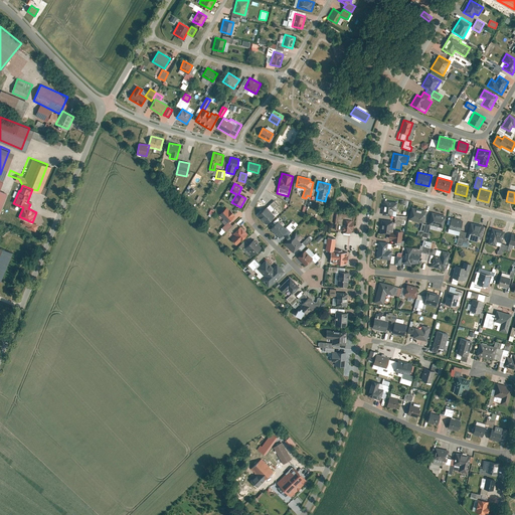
[(278,205),(274,200),(270,204),(274,209),(278,205)]
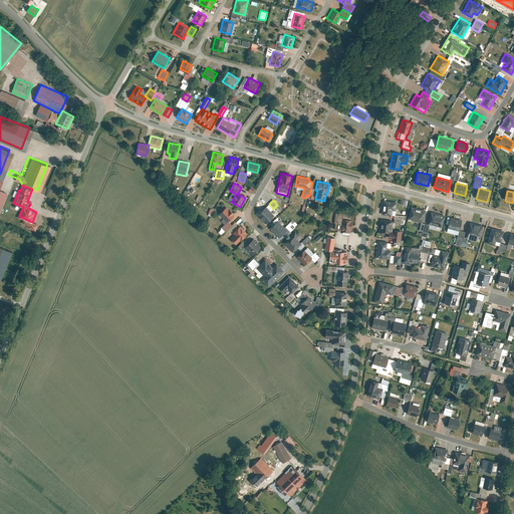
[(396,211),(397,203),(382,201),(381,215),(392,216),(392,211),(396,211)]
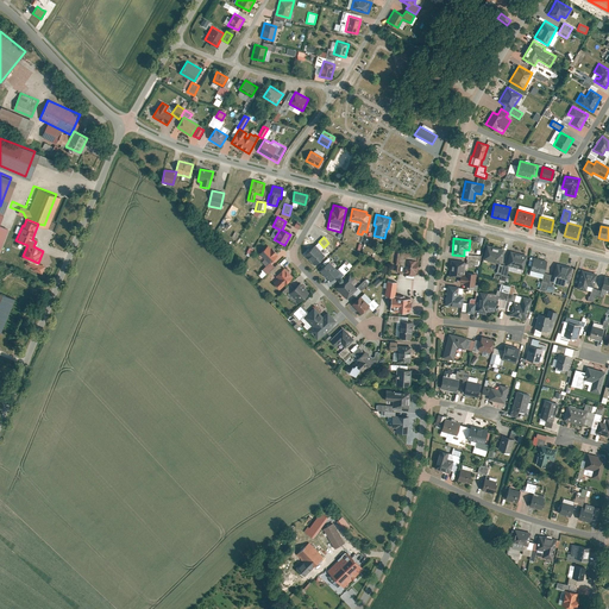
[(269,263),(277,256),(268,245),(259,253),(269,263)]
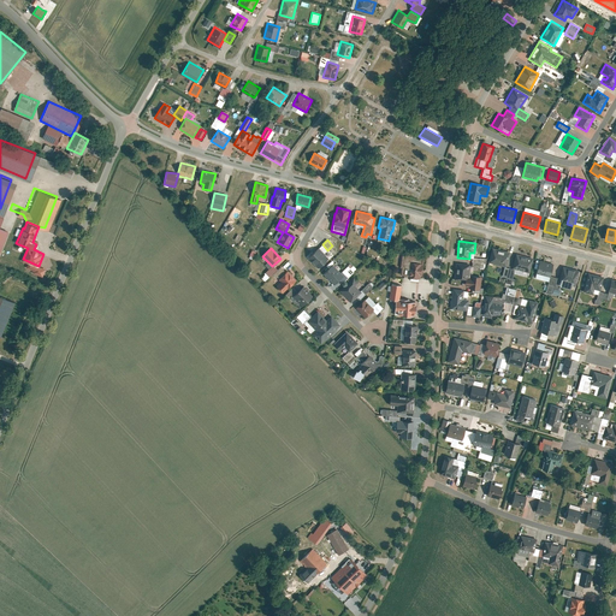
[(318,268),(327,259),(319,248),(308,258),(318,268)]
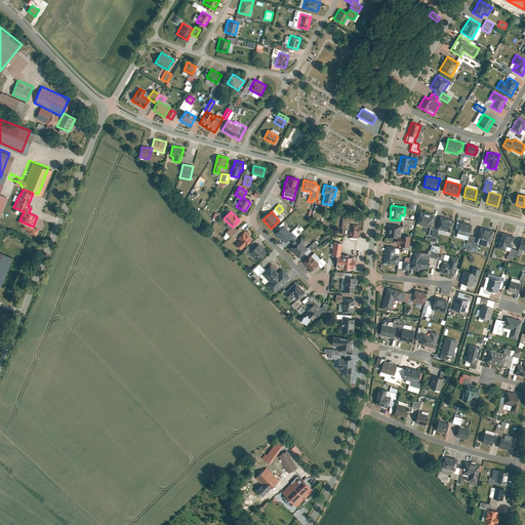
[(435,215),(419,211),(416,225),(432,228),(435,215)]
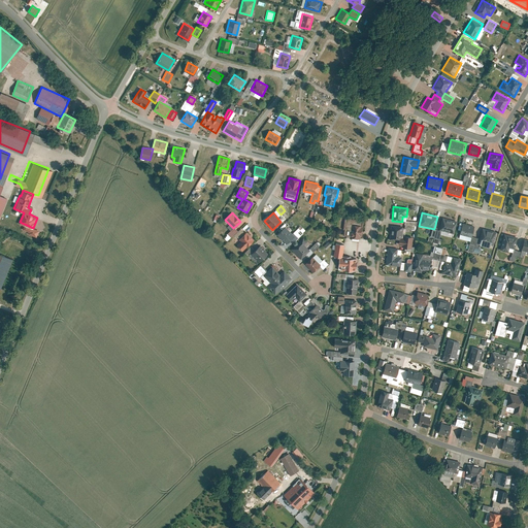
[(457,222),(442,218),(438,230),(454,234),(457,222)]
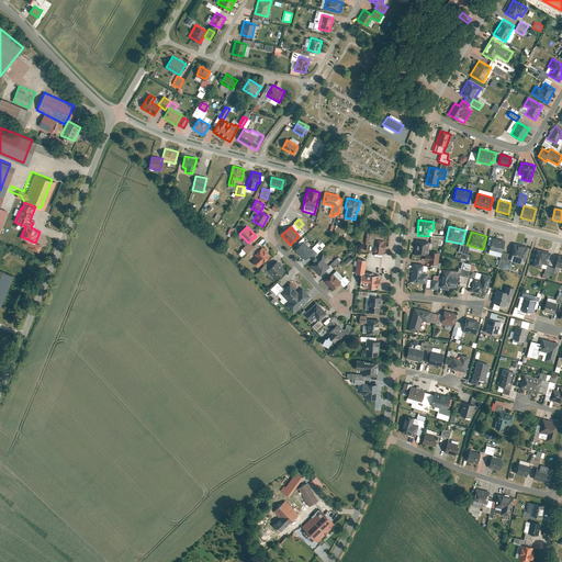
[(385,235),(367,233),(364,244),(366,244),(364,250),(369,251),(368,253),(383,255),(385,235)]
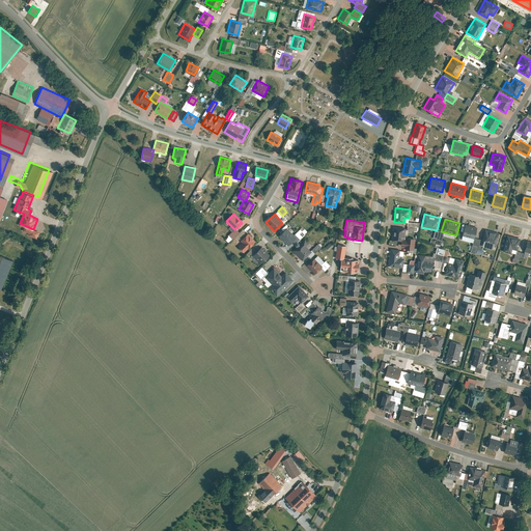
[(408,222),(407,230),(418,232),(419,224),(408,222)]
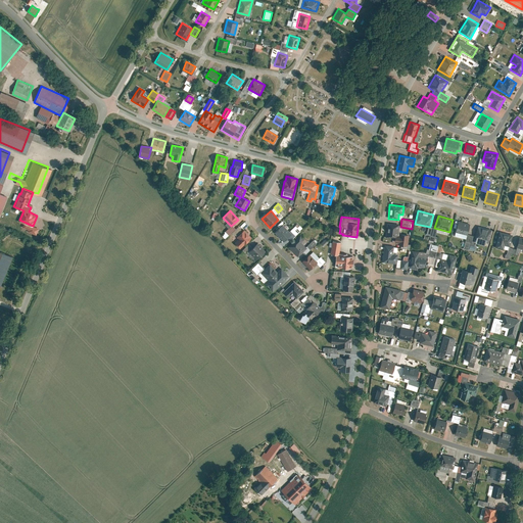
[(470,224),(458,221),(456,232),(467,235),(470,224)]
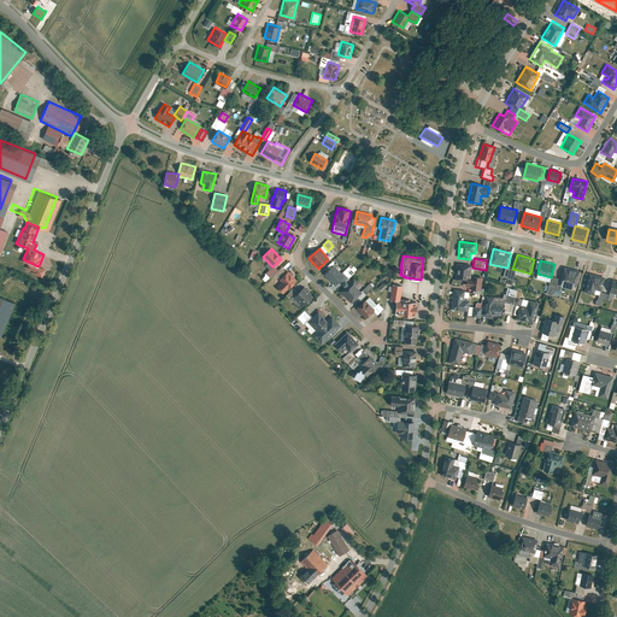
[(454,280),(465,282),(465,286),(470,287),(469,289),(481,291),(482,277),(471,276),(471,278),(469,278),(470,265),(457,264),(454,280)]
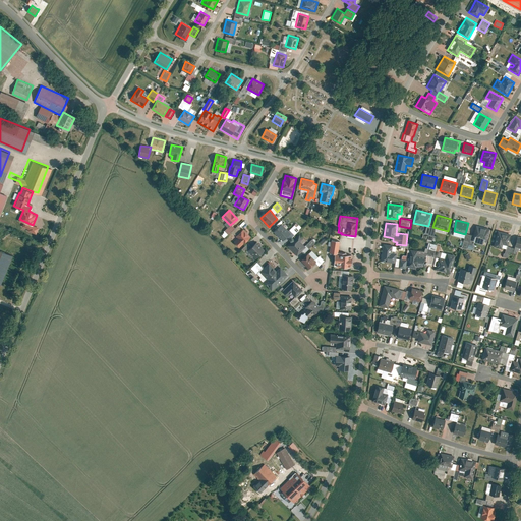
[(282,241),(290,233),(282,224),(274,231),(282,241)]
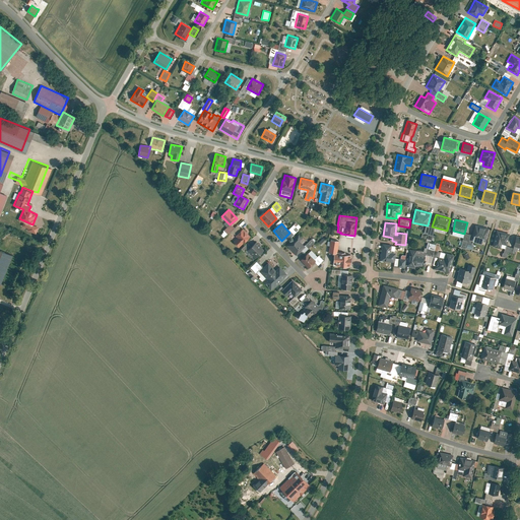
[(223,231),(228,234),(234,228),(231,224),(223,231)]
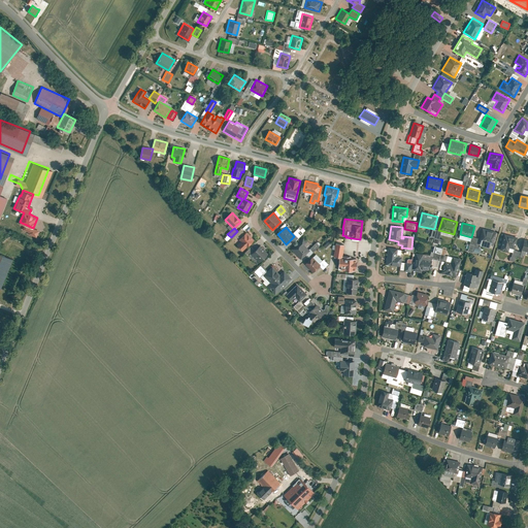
[(293,233),(298,238),(303,233),(298,228),(293,233)]
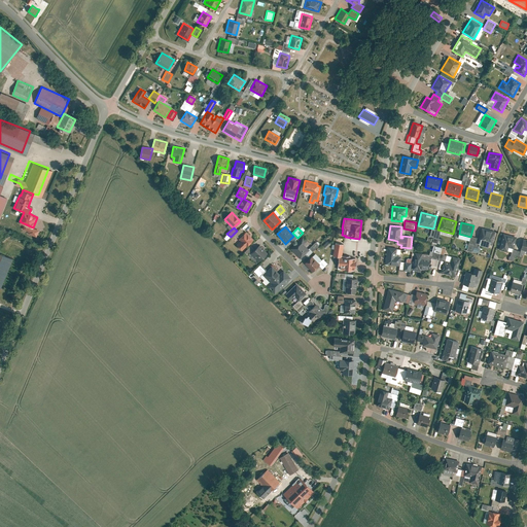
[(495,232),(482,227),(478,242),(491,245),(495,232)]
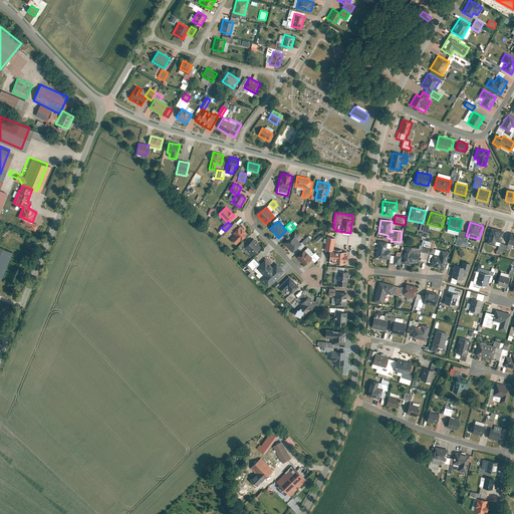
[(230,239),(236,245),(247,234),(240,226),(232,233),(234,235),(230,239)]
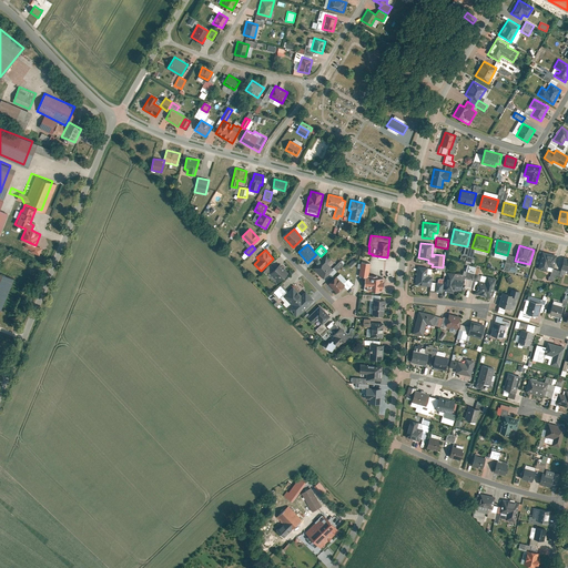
[(553,269),(556,255),(543,252),(538,270),(546,272),(548,267),(553,269)]
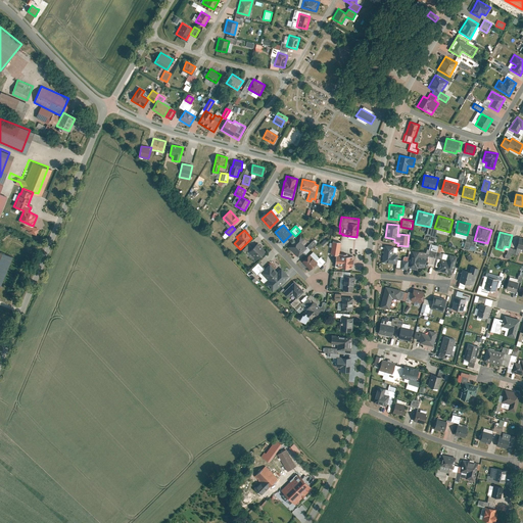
[(300,235),(288,247),(297,257),(306,248),(301,243),(304,240),(300,235)]
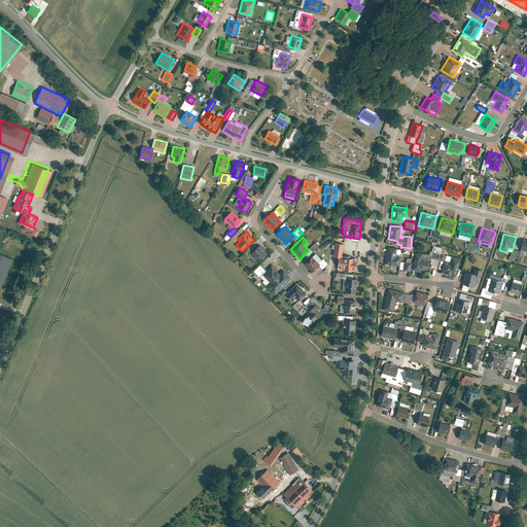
[(470,237),(466,251),(471,252),(473,247),(477,247),(479,242),(478,242),(479,239),(470,237)]
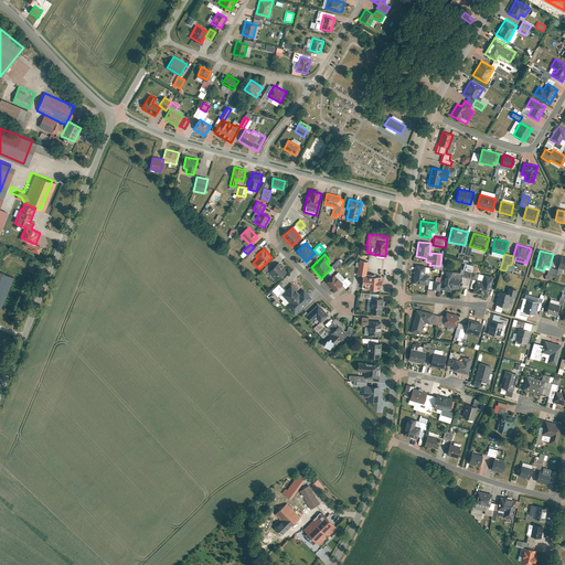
[(331,266),(334,270),(342,264),(338,259),(331,266)]
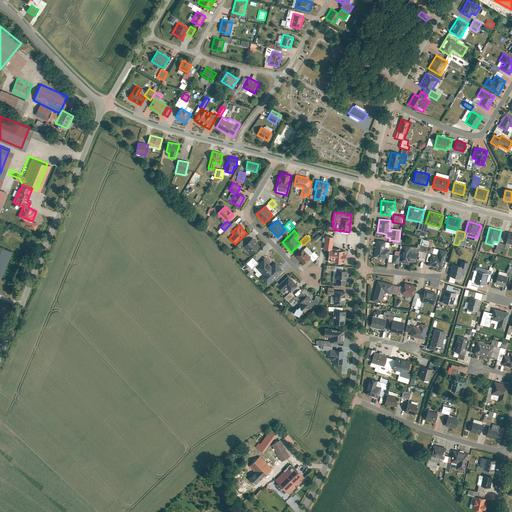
[(325,236),(323,249),(332,250),(334,238),(325,236)]
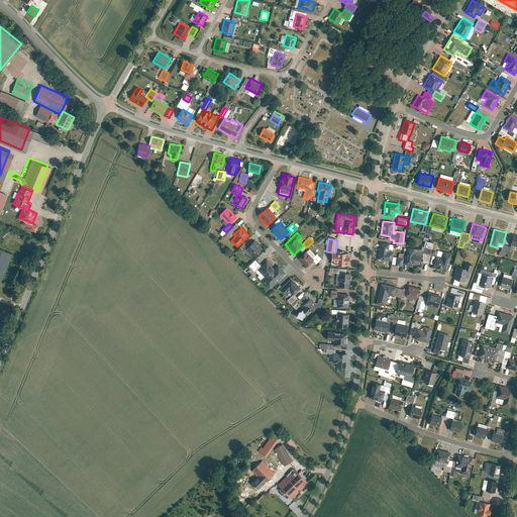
[(245,248),(253,256),(263,248),(254,240),(245,248)]
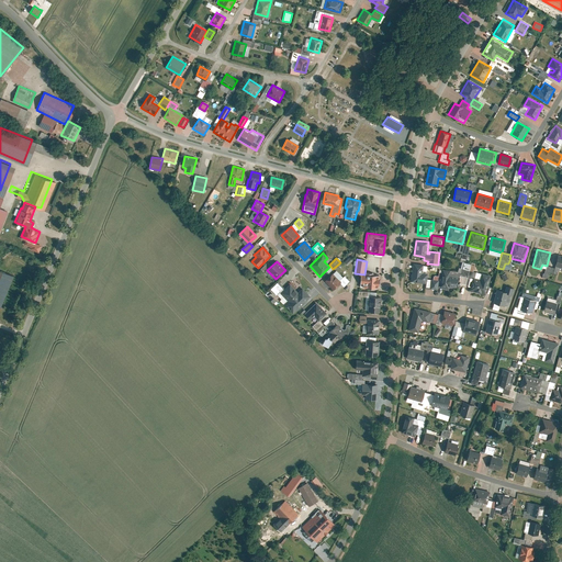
[(267,262),(260,269),(263,273),(270,266),(267,262)]
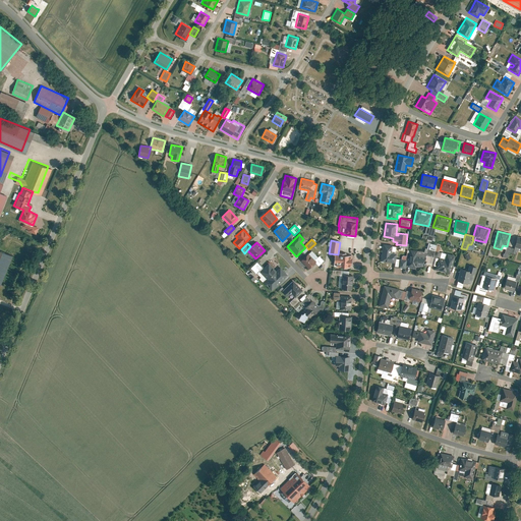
[(381,262),(394,264),(394,268),(405,269),(406,259),(395,258),(396,254),(391,253),(392,245),(383,244),(381,262)]
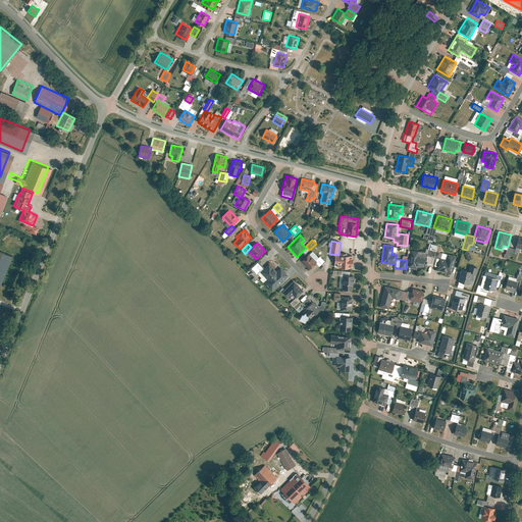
[(0,273),(8,253),(0,249),(0,273)]
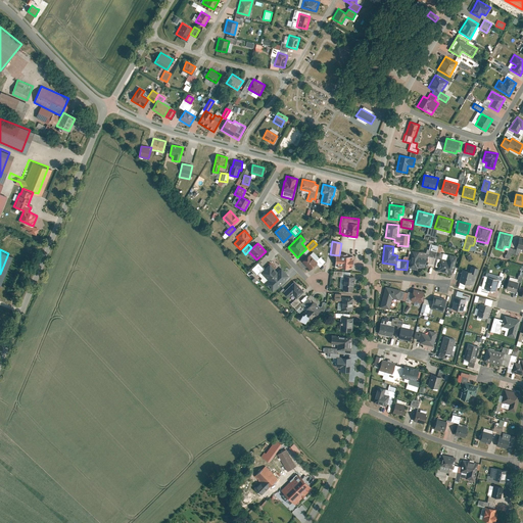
[(412,251),(410,267),(417,268),(417,267),(427,269),(428,257),(418,256),(419,251),(412,251)]
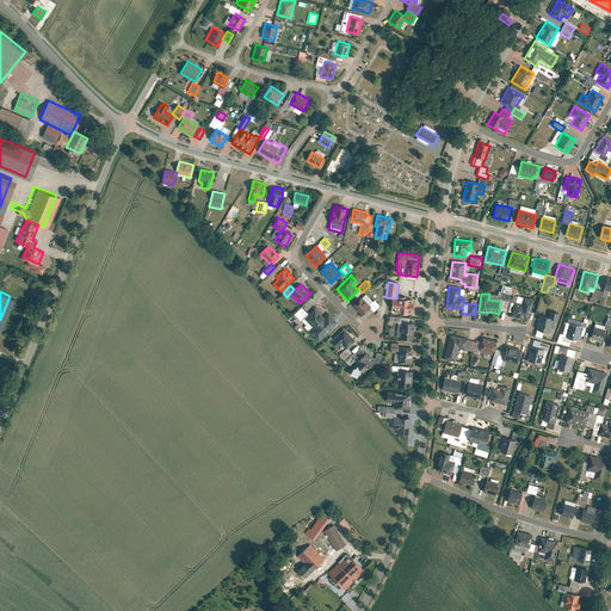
[(507,301),(513,303),(510,316),(528,321),(534,301),(524,297),(522,304),(516,303),(518,296),(510,295),(507,301)]
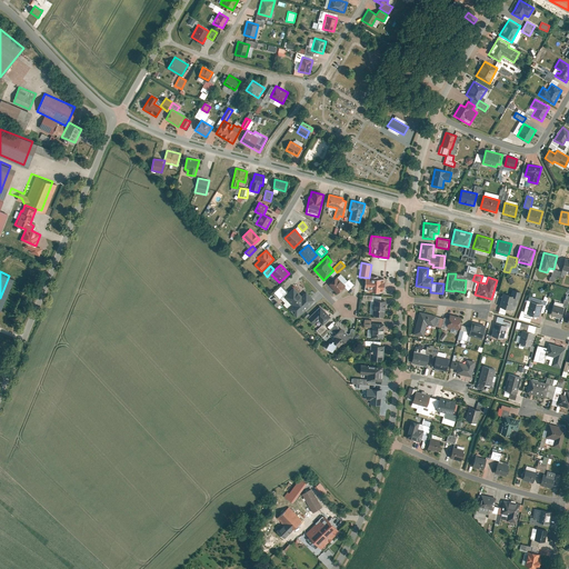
[(363,291),(381,292),(382,279),(377,279),(378,277),(369,277),(369,278),(365,278),(363,291)]
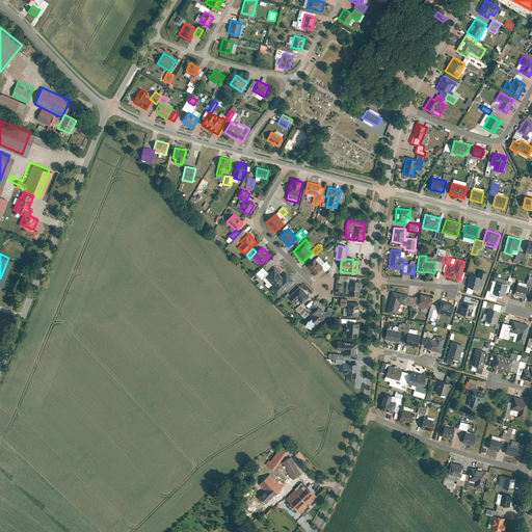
[(325,262),(321,266),(315,260),(308,266),(315,274),(322,268),(325,271),(330,267),(325,262)]
